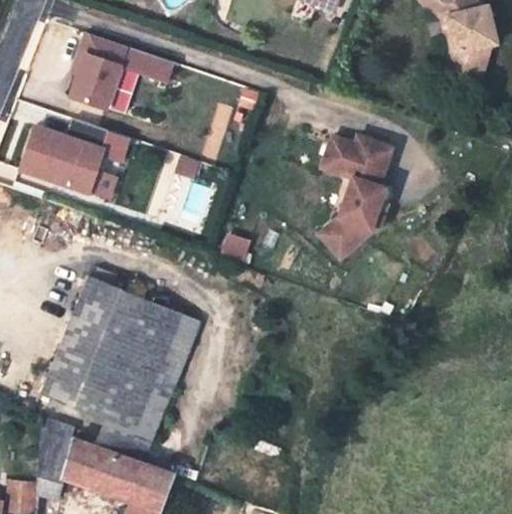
[(299,0),(327,11),(332,0),(299,0)]
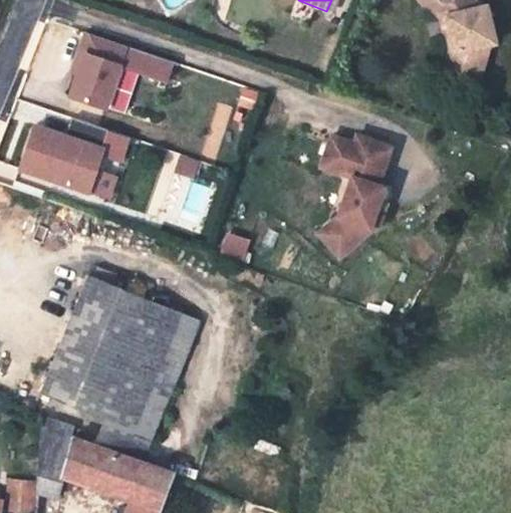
[(489,7),(480,9),(478,0),(423,0),(426,3),(428,2),(430,0),(435,0),(449,15),(458,52),(454,66),(467,70),(482,75),(490,49),(489,45),(497,43),(489,7)]
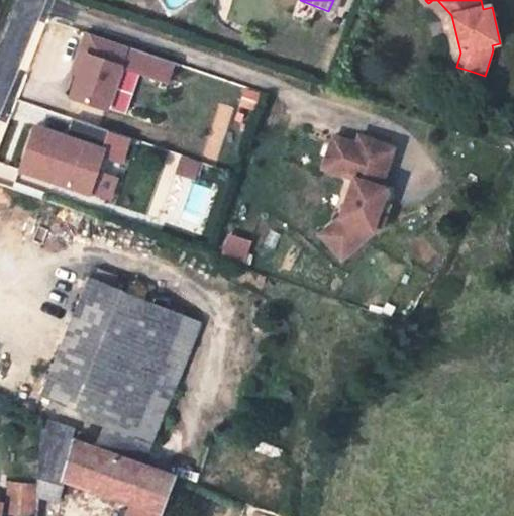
[(432,0),(430,2),(445,18),(453,54),(448,72),(468,77),(470,71),(456,67),(460,53),(451,15),(437,0),(432,0)]
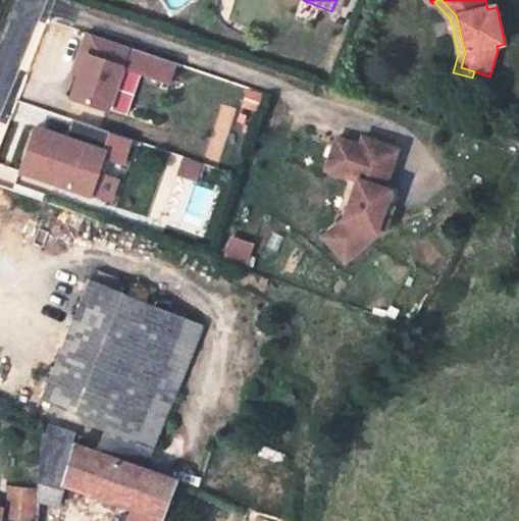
[(82,74),(74,97),(110,110),(132,48),(91,34),(84,54),(89,56),(82,74)]
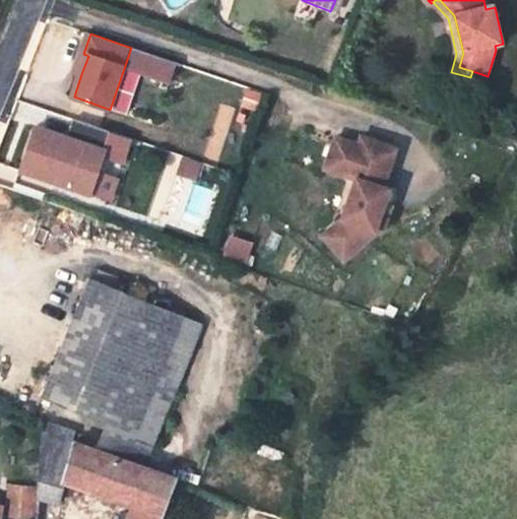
[(83,54),(77,73),(81,74),(88,56),(83,54)]
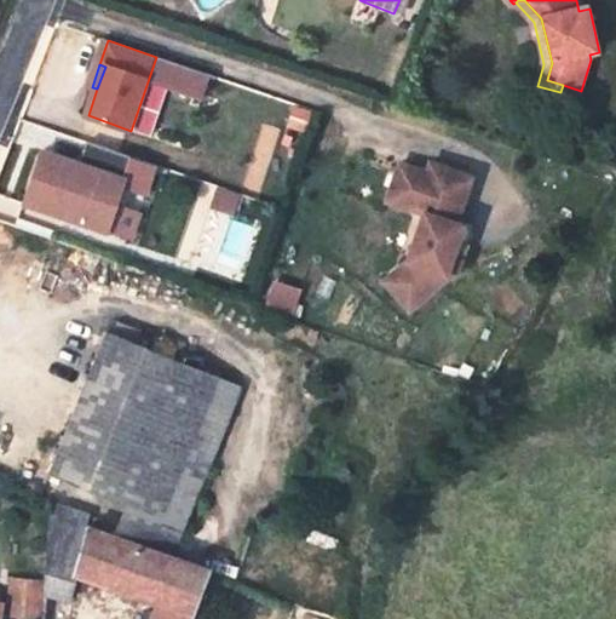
[(44,153),(26,205),(109,233),(126,181),(125,179),(133,156),(90,142),(81,166),(44,153)]
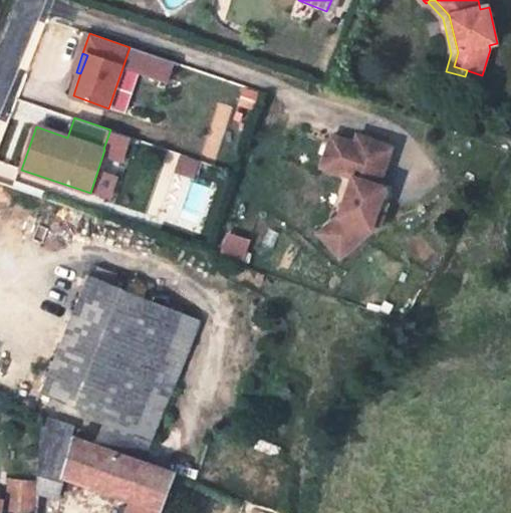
[(336,134),(324,164),(354,176),(339,215),(319,230),(338,255),(360,239),(366,220),(377,224),(380,223),(385,212),(377,209),(387,187),(380,185),(395,147),(361,134),(358,142),(336,134)]
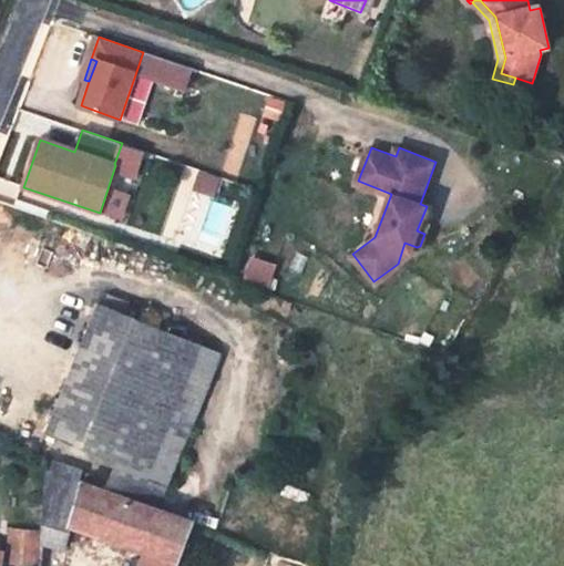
[(198,188),(219,194),(224,176),(204,171),(198,188)]
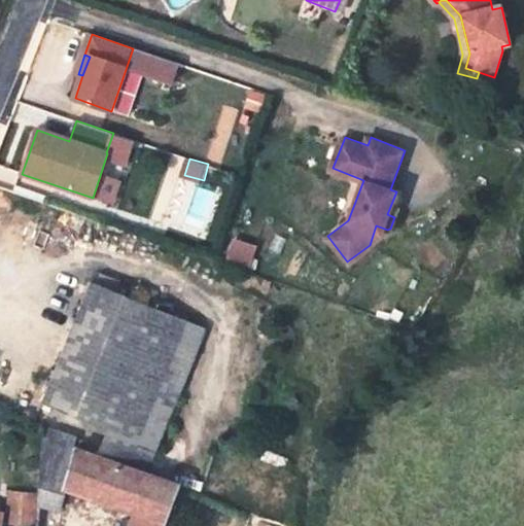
[(255,265),(260,245),(236,239),(231,258),(255,265)]
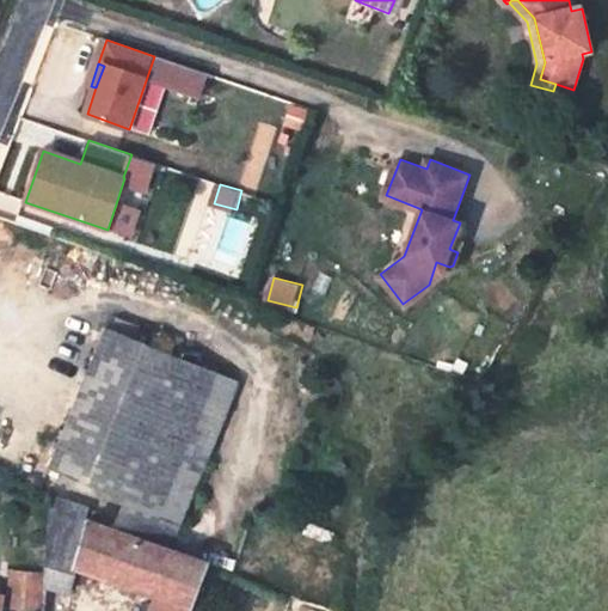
[(53,466),(127,496),(160,509),(216,372),(106,328),(53,466)]
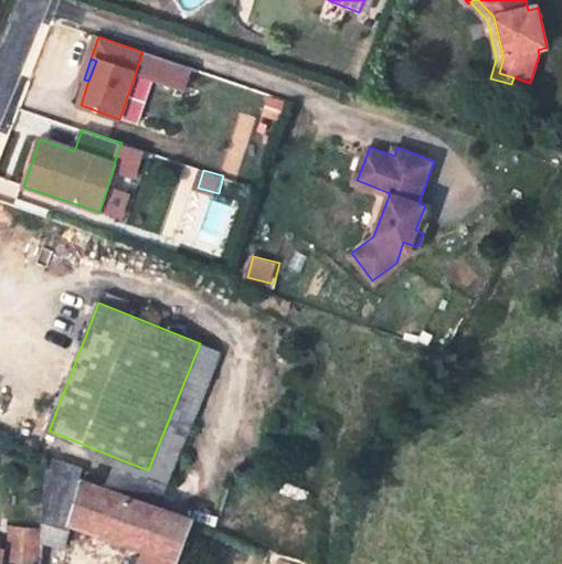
[(117,458),(105,488),(158,508),(222,352),(200,343),(148,470),(117,458)]
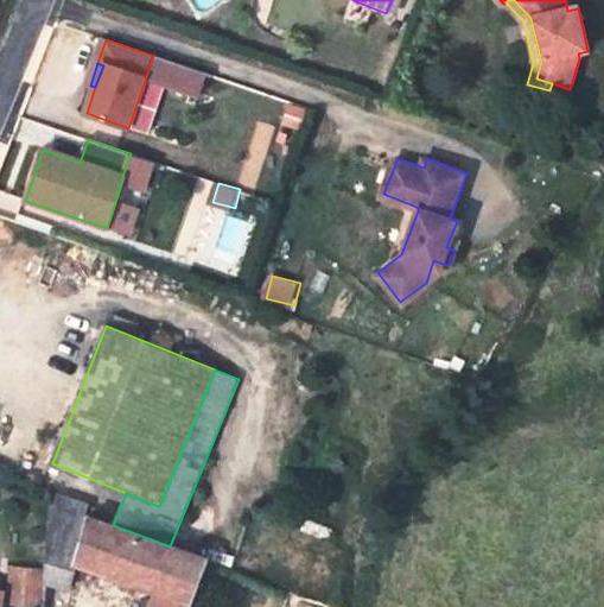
[(91,504),(51,491),(48,552),(75,562),(88,517),(91,504)]
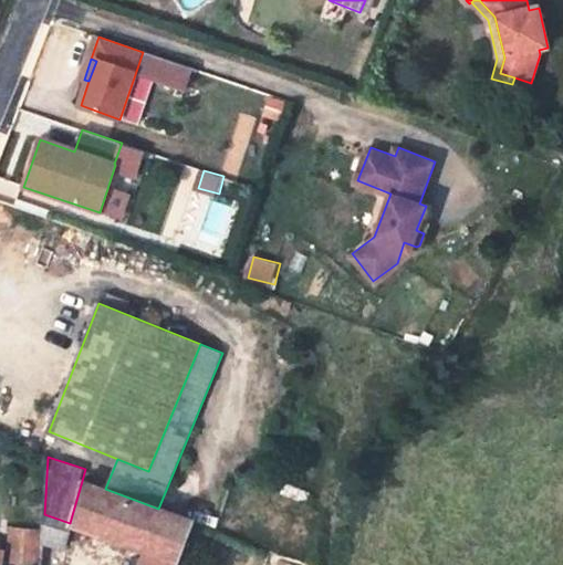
[(70,523),(73,525),(89,531),(102,488),(82,481),(70,523)]
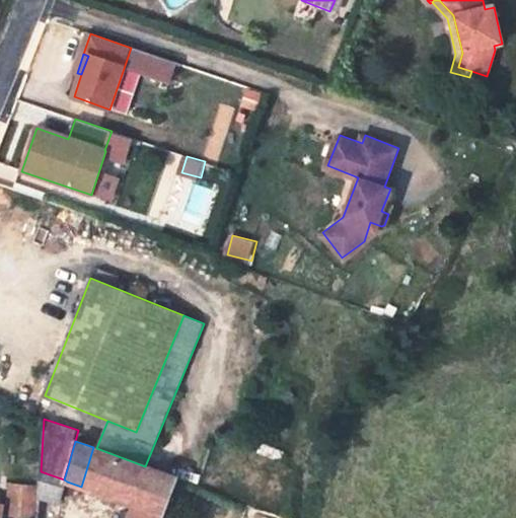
[(81,487),(135,505),(163,514),(165,510),(176,477),(145,466),(96,448),(93,447),(81,487)]
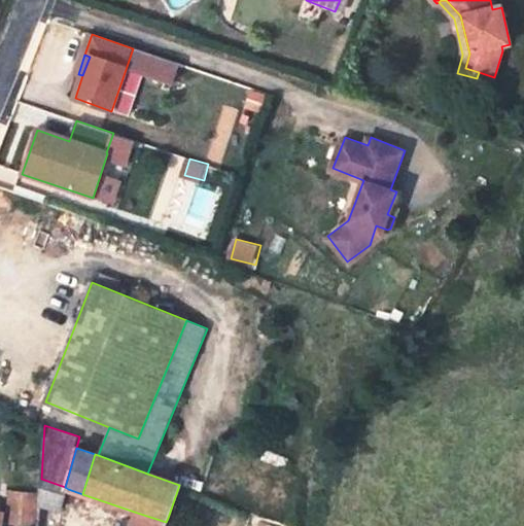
[(65,487),(41,479),(39,493),(38,505),(61,511),(68,489),(65,487)]
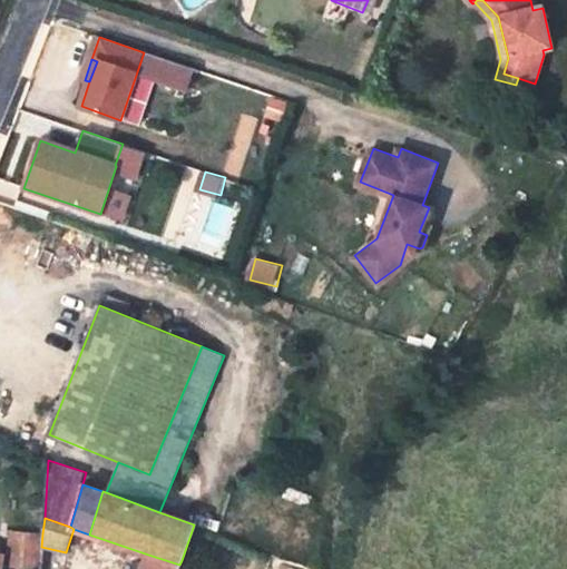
[(42,533),(15,531),(12,563),(39,566),(41,547),(42,533)]
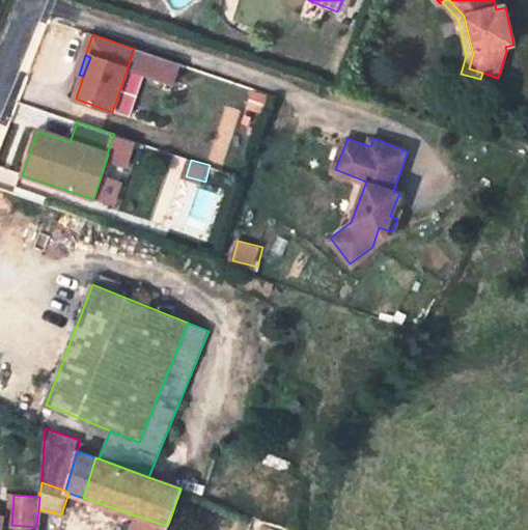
[(165,529),(167,526),(138,517),(132,529),(165,529)]
